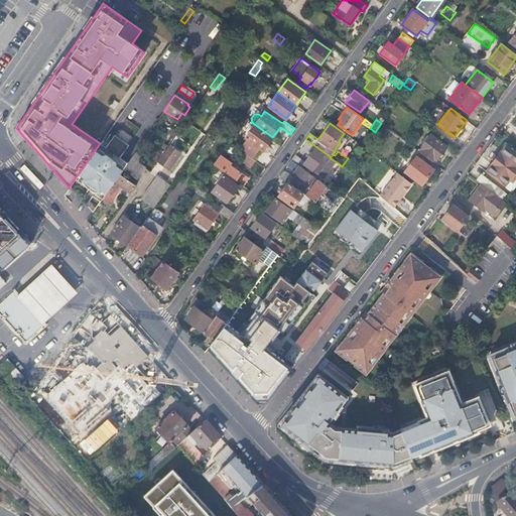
[(272,137),(254,124),(245,137),(246,138),(239,148),(245,153),(251,157),(259,147),(262,150),(272,137)]
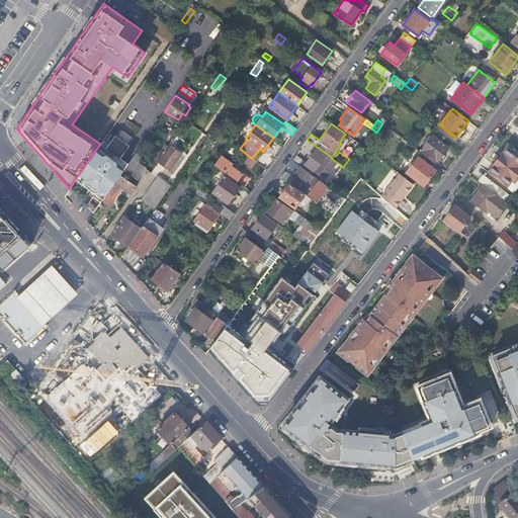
[(419,151),(435,164),(448,147),(432,135),(419,151)]
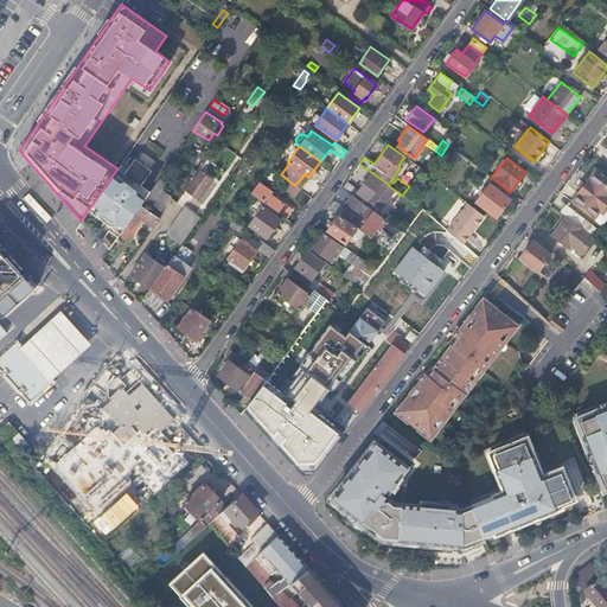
[(117,168),(81,221),(95,234),(110,231),(116,236),(117,236),(140,204),(149,191),(141,185),(152,171),(134,159),(127,170),(125,173),(117,168)]
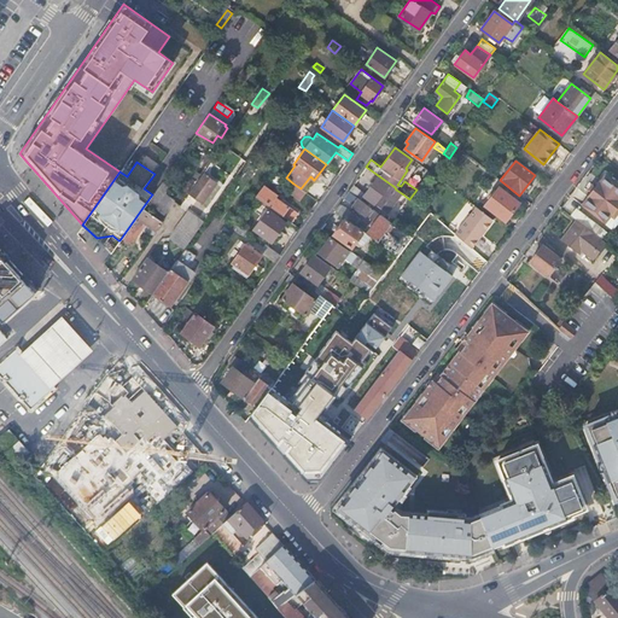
[(217,182),(203,172),(187,194),(202,204),(217,182)]
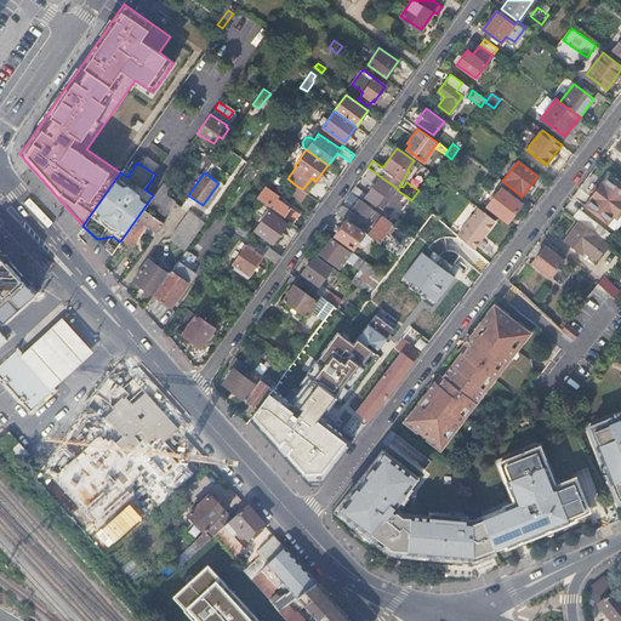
[(620,206),(620,182),(609,174),(585,204),(609,223),(620,206)]
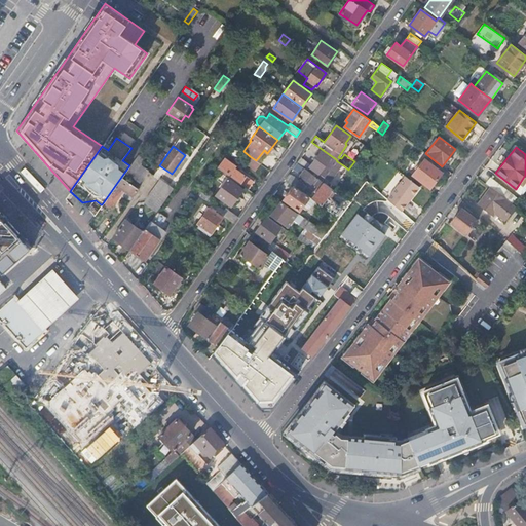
[(330,182),(343,165),(336,159),(335,161),(321,151),(310,164),(308,166),(309,167),(323,177),(330,182)]
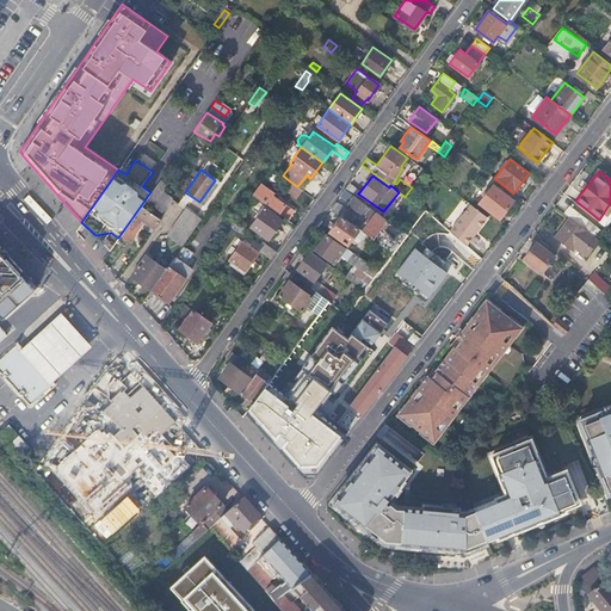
[(168,186),(159,179),(150,192),(141,205),(158,217),(172,197),(165,192),(168,186)]
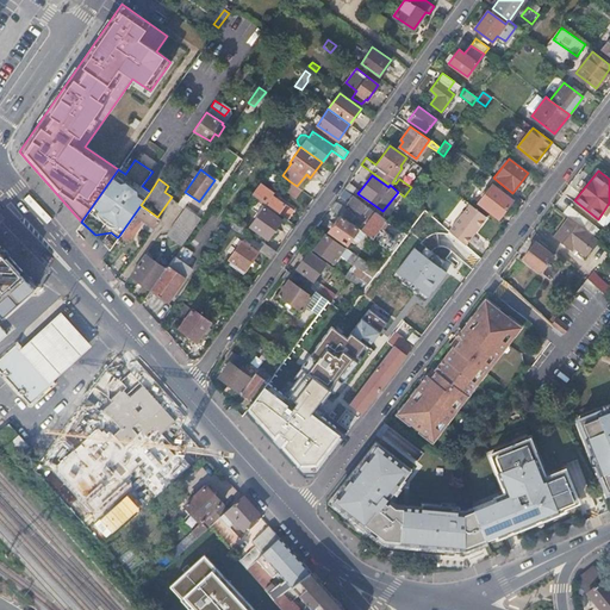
[(290,181),(285,188),(296,197),(302,190),(297,186),(290,181)]
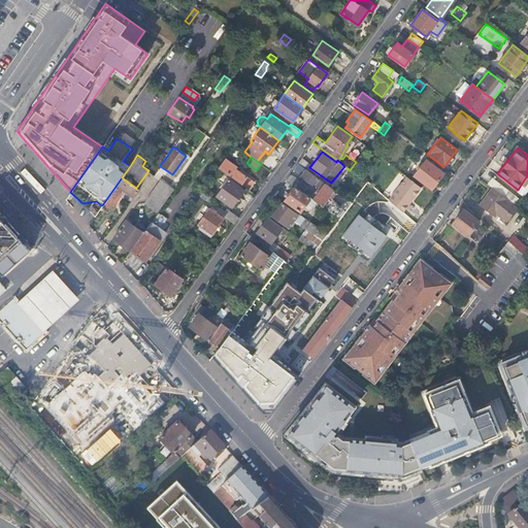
[(309,167),(311,165),(301,158),(297,163),(305,169),(307,171),(310,168),(309,167)]
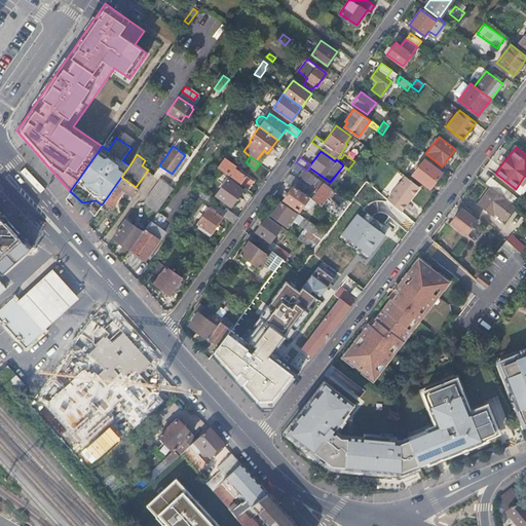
[(228,161),(224,158),(217,167),(226,174),(248,189),(254,181),(227,162),(228,161)]
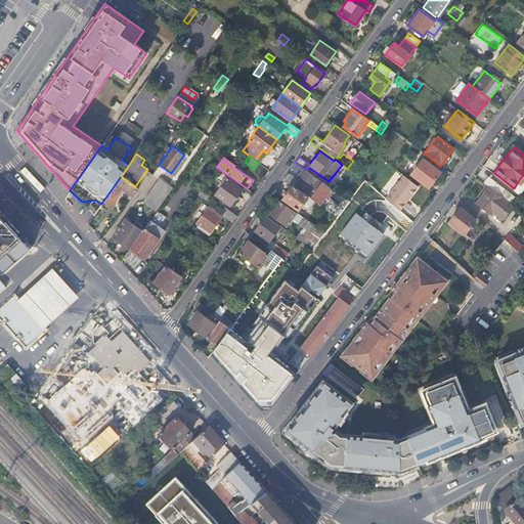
[(423,159),(410,175),(428,187),(439,172),(423,159)]
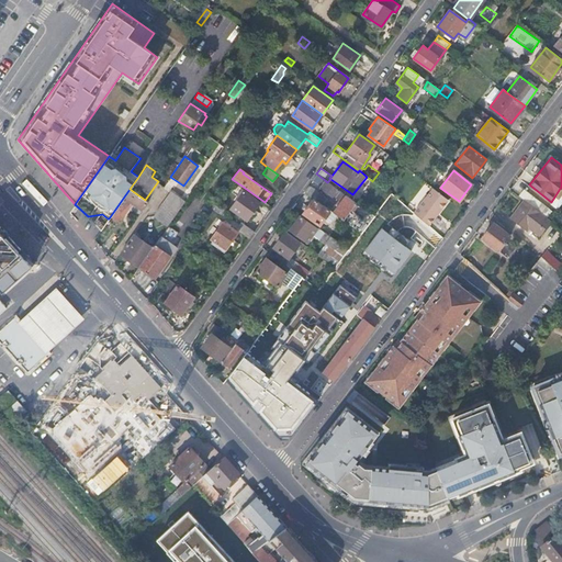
[(242,186),(232,179),(229,183),(238,190),(242,186)]
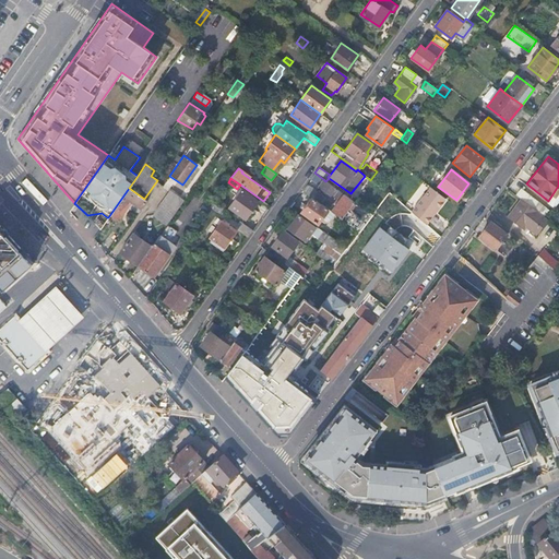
[(341,192),(325,181),(323,179),(318,187),(331,195),(332,195),(335,198),(341,192)]
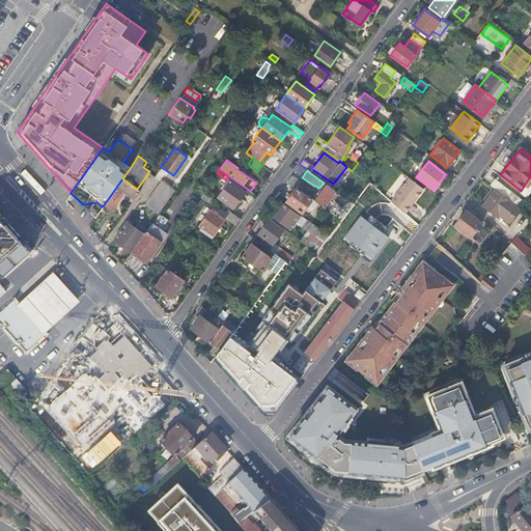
[(286,180),(296,188),(309,197),(309,189),(291,174),(286,180)]
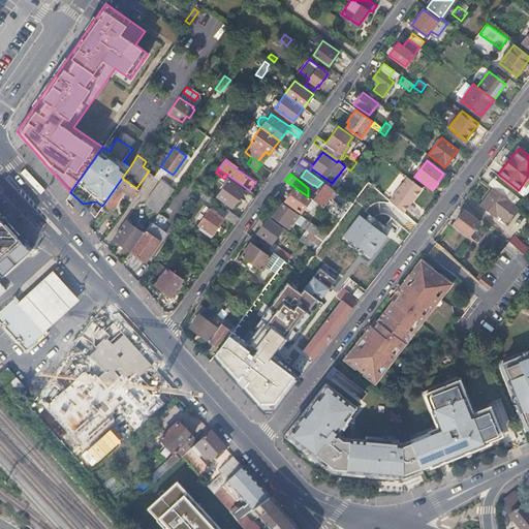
[(102,206),(112,212),(118,203),(114,199),(118,194),(122,189),(132,196),(137,189),(136,188),(122,178),(102,206)]
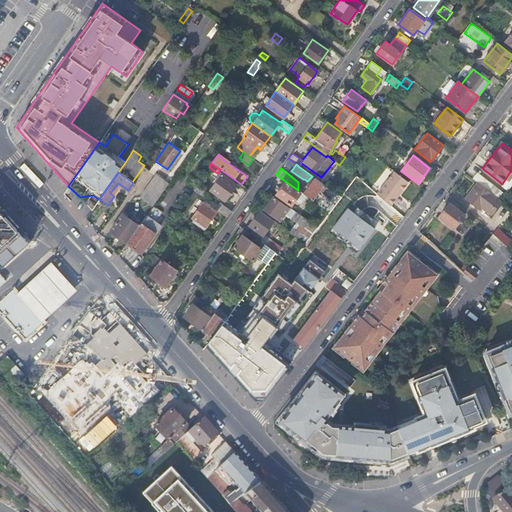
[(392,207),(410,184),(394,172),(377,195),(392,207)]
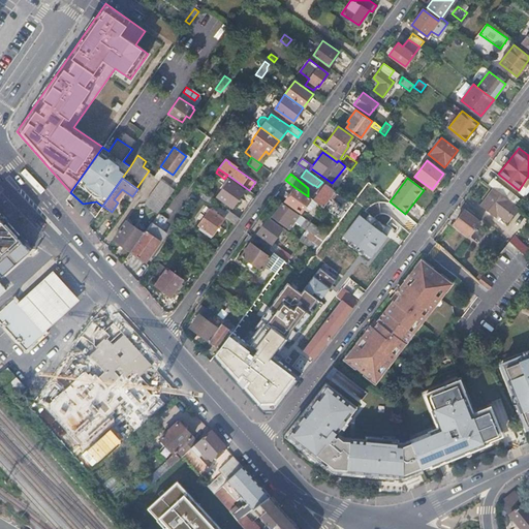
[(161,179),(144,204),(157,213),(175,188),(161,179)]
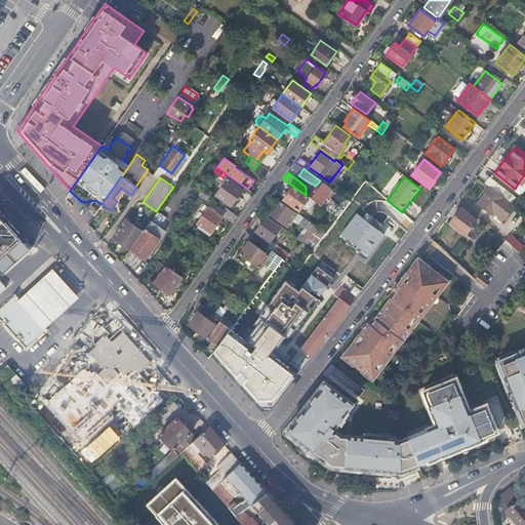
[(242,190),(227,178),(215,194),(231,205),(242,190)]
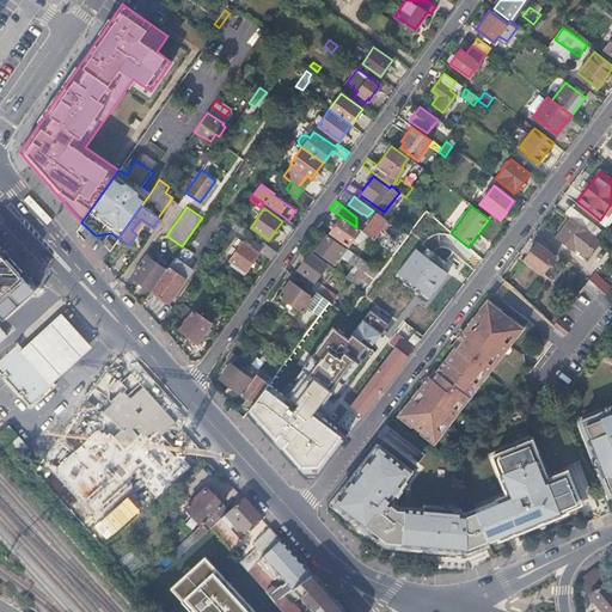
[(463,216),(458,210),(442,227),(448,232),(463,216)]
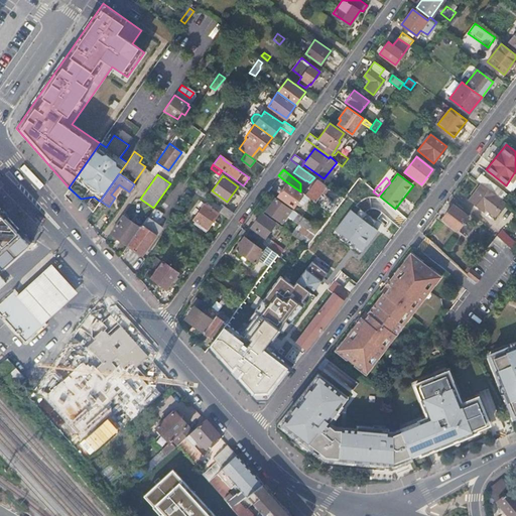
[(331,214),(343,199),(338,195),(333,202),(324,196),(321,198),(318,196),(326,185),(316,179),(305,196),(308,198),(331,214)]
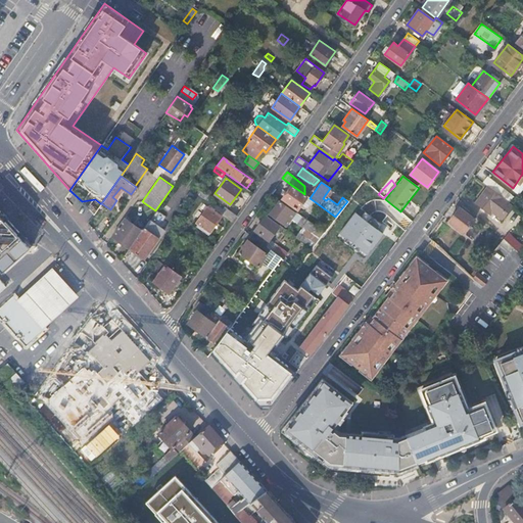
[(306,207),(313,200),(310,198),(304,194),(291,185),(281,198),(296,209),(300,204),(306,207)]
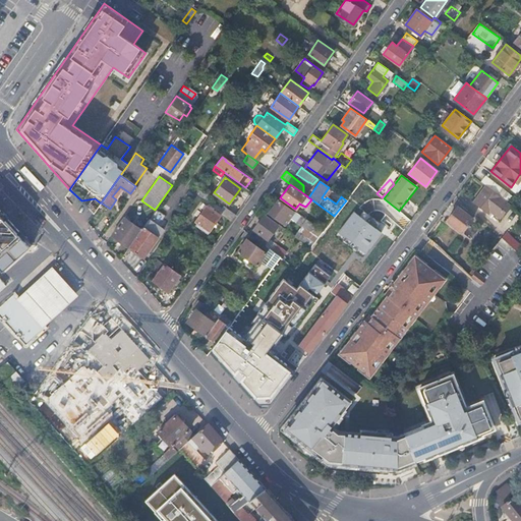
[(499,218),(510,204),(493,190),(485,185),(473,201),(485,213),(488,210),(499,218)]
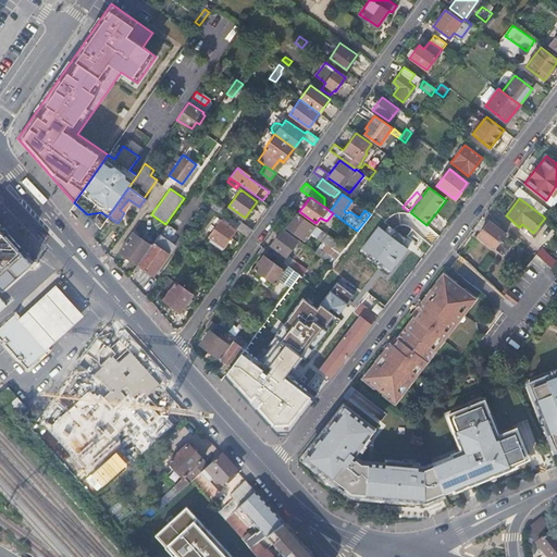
[(136,212),(139,207),(128,199),(124,205),(136,212)]
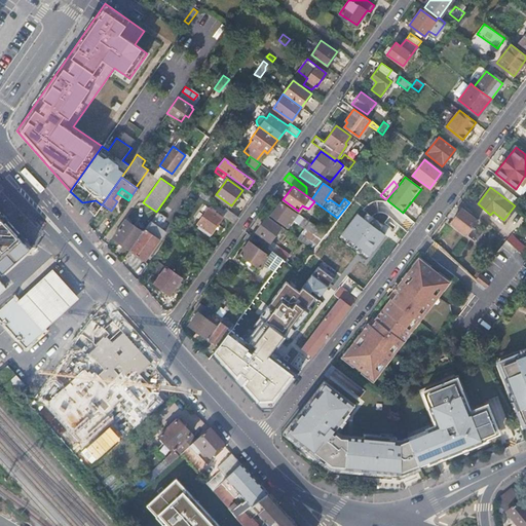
[(201,190),(197,195),(209,202),(212,198),(201,190)]
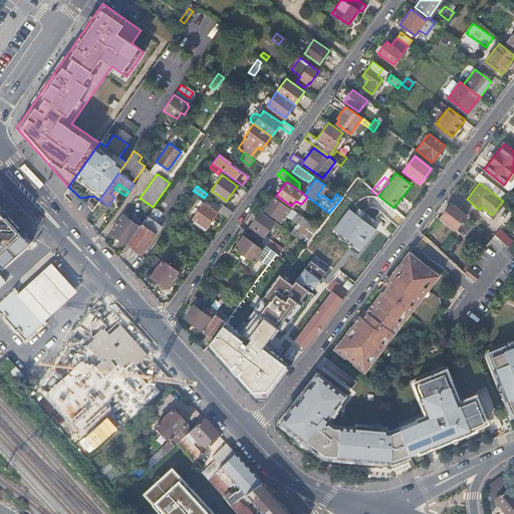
[(279,222),(289,209),(273,198),(268,206),(271,208),(268,213),(279,222)]
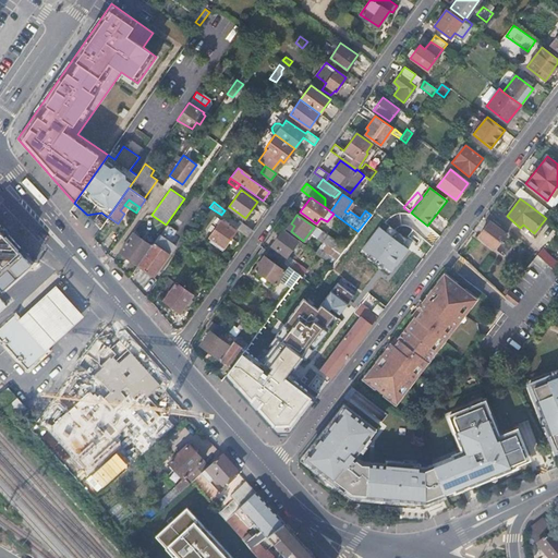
[(235,231),(221,220),(209,237),(223,247),(235,231)]
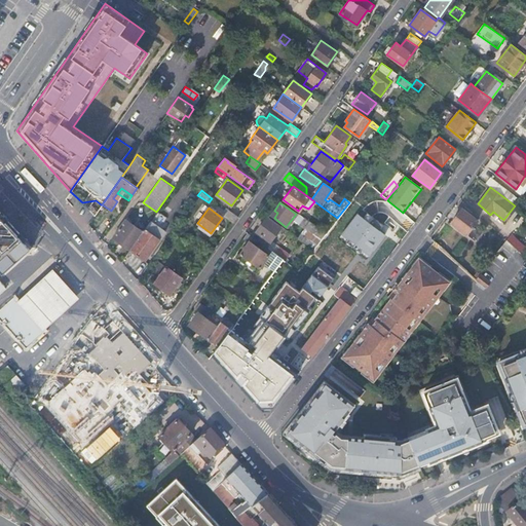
[(221,215),(232,223),(237,217),(226,209),(221,215)]
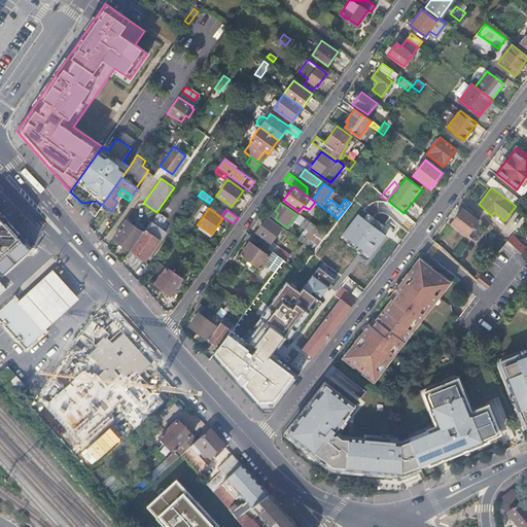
[(477,220),(462,209),(452,222),(476,241),(481,233),(472,226),(477,220)]
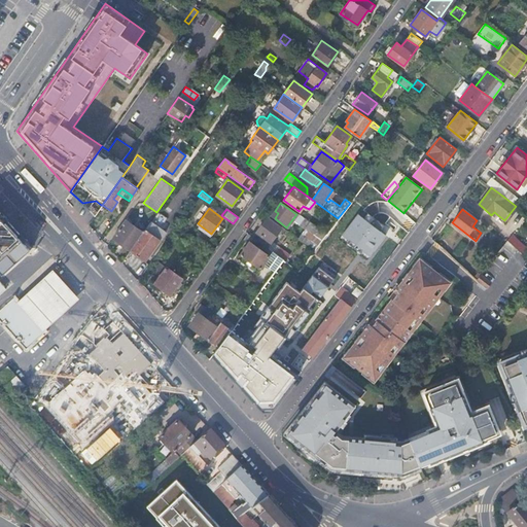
[(0,274),(1,276),(33,249),(0,212),(0,274)]
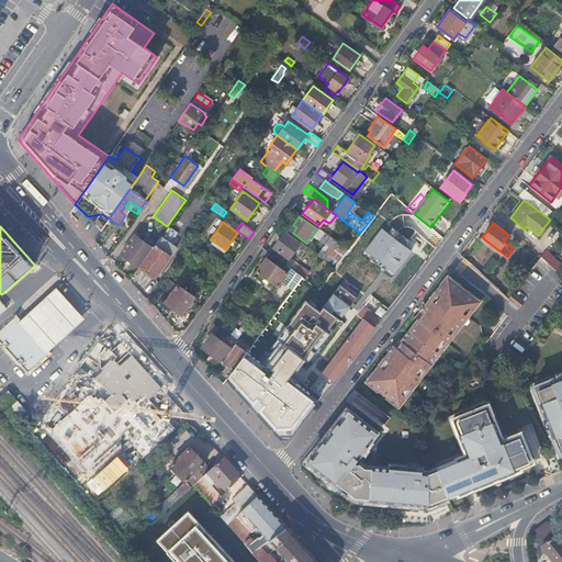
[(412,250),(382,227),(363,251),(392,276),(412,250)]
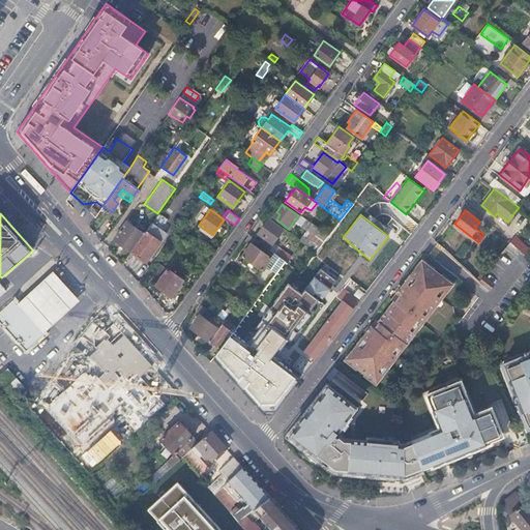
[(284,261),(286,263),(290,258),(284,253),(285,251),(273,242),(282,230),(268,218),(257,233),(263,238),(260,242),(272,253),(284,261)]
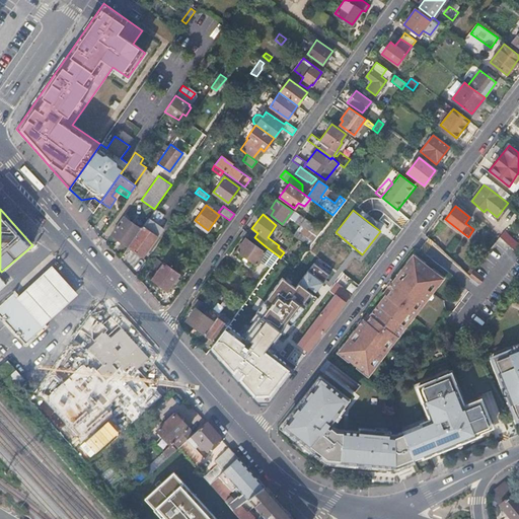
[(308,247),(320,231),(298,214),(293,221),(291,219),(287,225),(288,226),(285,230),(308,247)]
